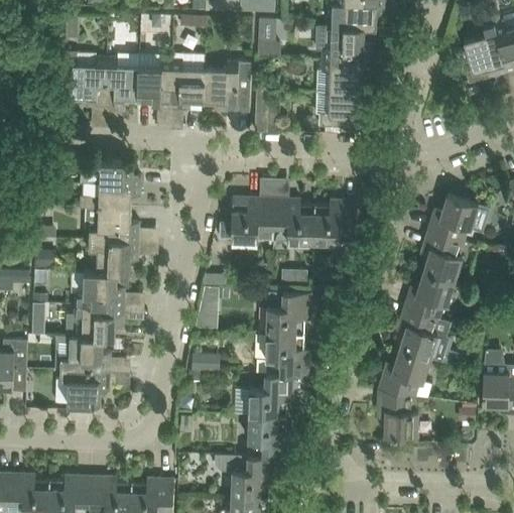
[(162,0),(162,9),(172,9),(172,0),(162,0)]
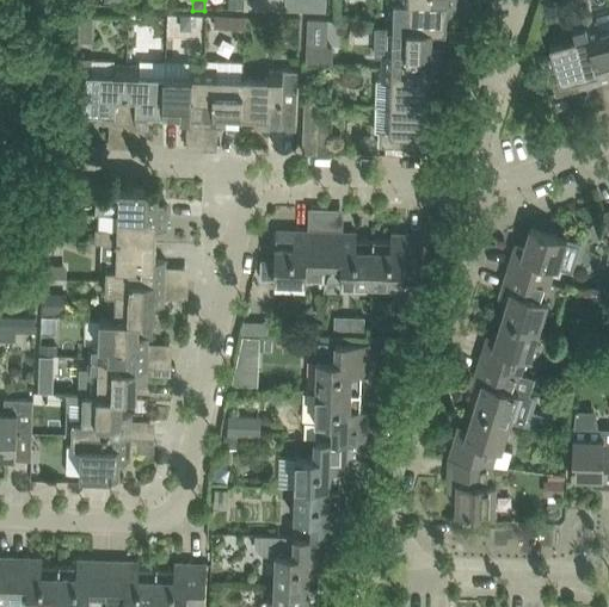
[(243,0),(243,13),(263,14),(263,13),(263,0),(243,0)]
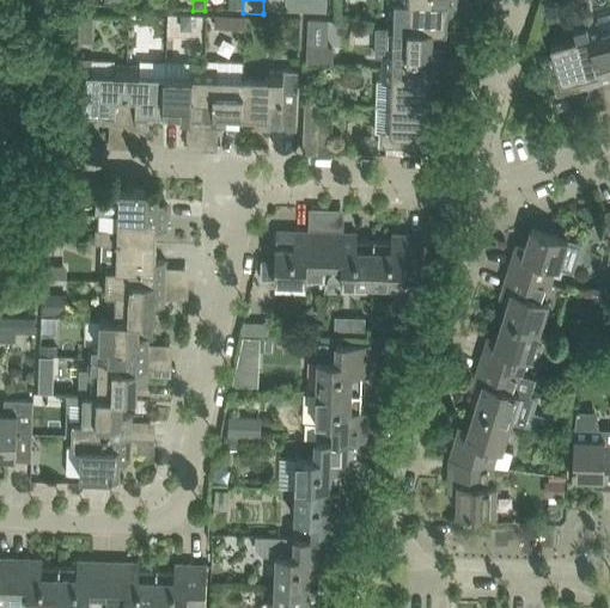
[(310,0),(310,13),(324,13),(324,0),(310,0)]
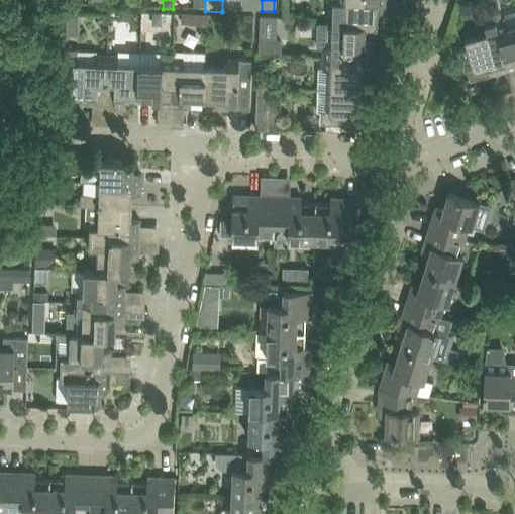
[(333,6),(332,27),(366,28),(366,30),(378,30),(378,29),(378,16),(387,16),(387,11),(387,5),(379,5),(378,0),(336,0),(337,6),(333,6)]
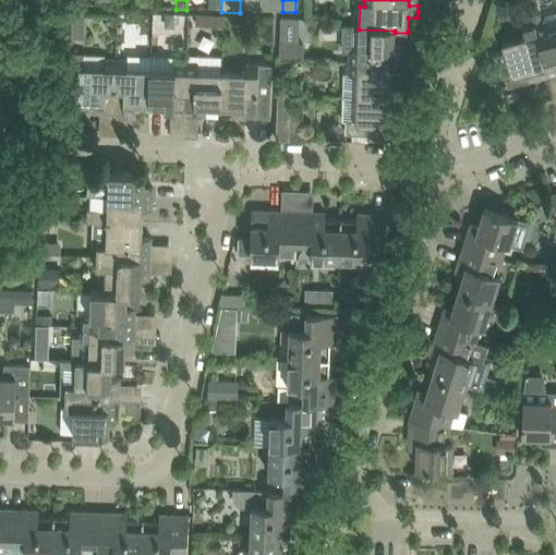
[(208,1),(207,11),(220,12),(220,2),(208,1)]
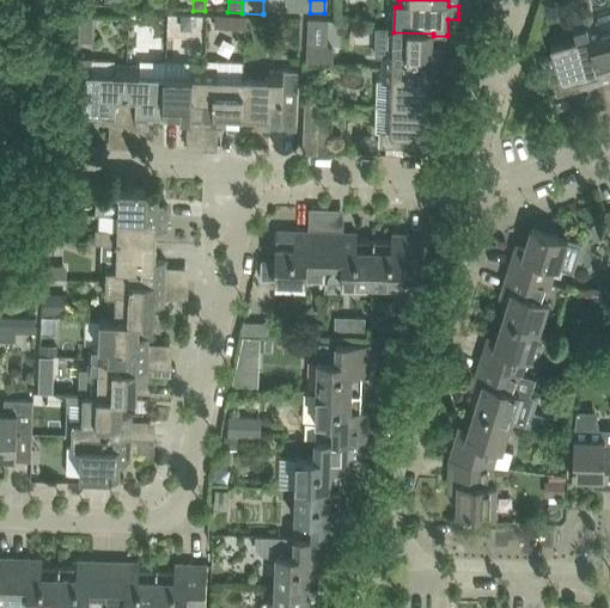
[(93,45),(95,16),(79,14),(78,44),(93,45)]
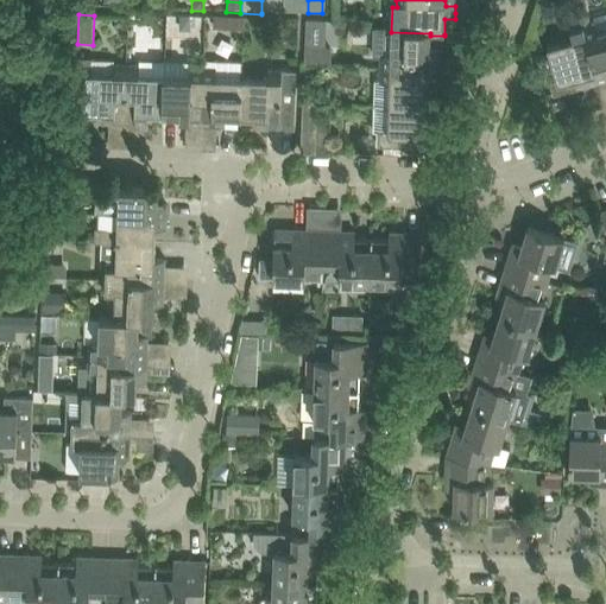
[(338,17),(338,30),(351,30),(351,20),(347,17),(338,17)]
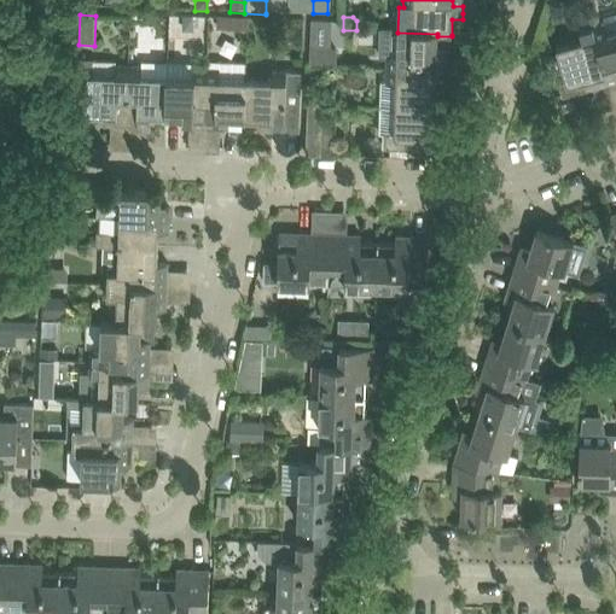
[(219,19),(219,31),(245,33),(247,19),(219,19)]
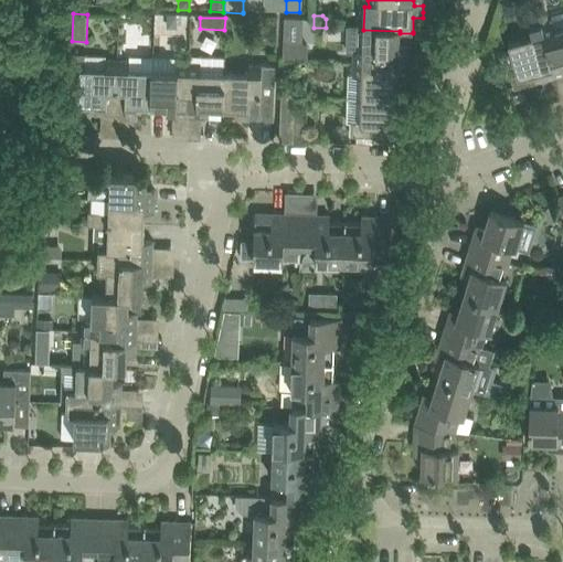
[(550,24),(540,28),(552,71),(562,69),(562,73),(562,30),(554,33),(552,24),(550,24)]
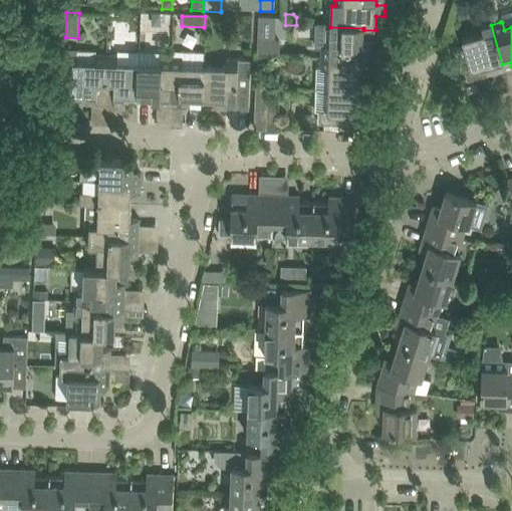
[(483,36),(461,42),(469,69),(463,71),(466,83),(486,77),(492,76),(496,74),(494,66),(502,64),(491,25),(481,28),(483,36)]
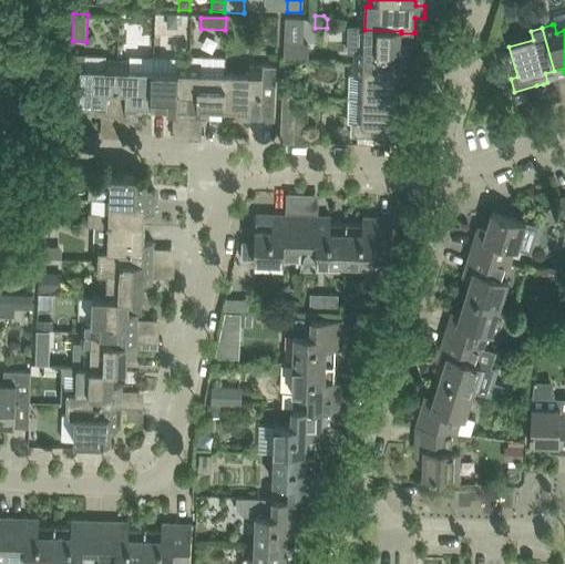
[(355,54),(355,67),(400,68),(400,59),(410,59),(410,47),(401,47),(401,33),(401,31),(365,30),(349,30),(348,54),(355,54)]
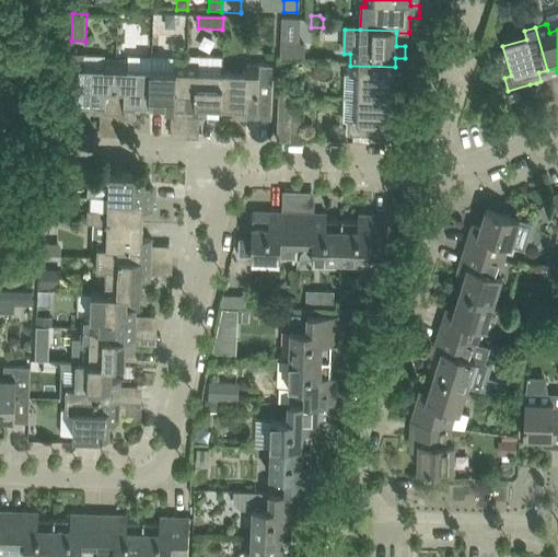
[(279,46),(279,60),(303,61),(303,47),(298,47),(279,46)]
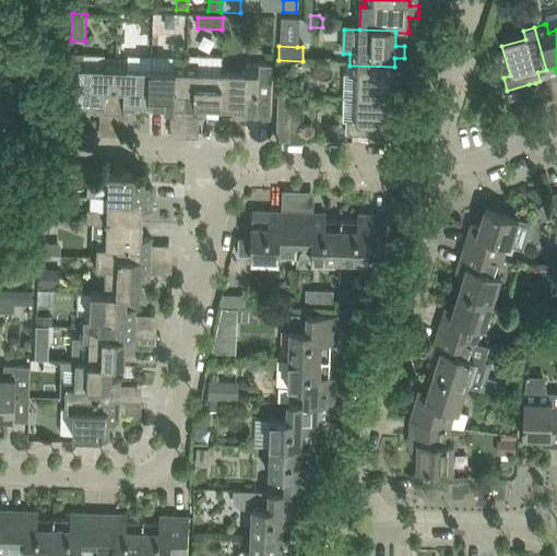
[(220,111),(221,75),(222,59),(199,58),(198,64),(186,64),(185,119),(204,119),(205,110),(220,111)]
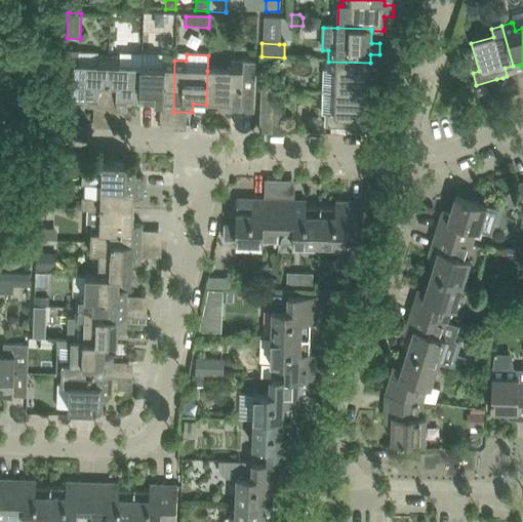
[(61,87),(65,87),(73,87),(73,99),(87,99),(87,109),(97,109),(98,101),(107,101),(109,58),(97,57),(97,67),(77,66),(78,57),(62,57),(61,87)]
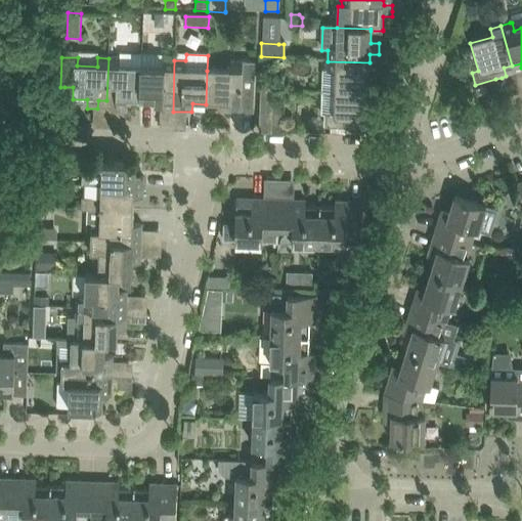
[(126,101),(139,101),(141,68),(119,68),(119,58),(109,58),(106,100),(116,100),(115,110),(126,110),(126,101)]
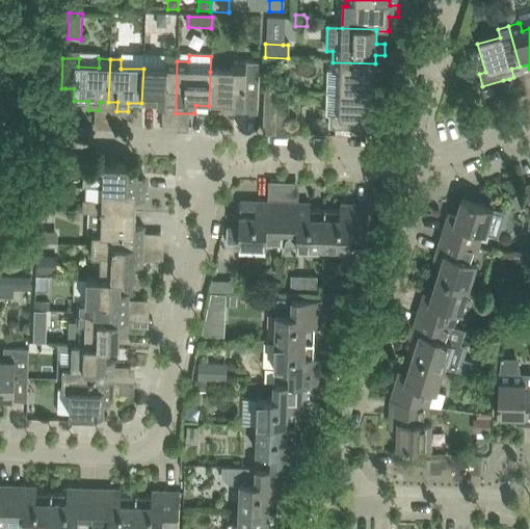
[(176,113),(177,61),(166,61),(166,70),(143,69),(141,103),(156,104),(155,112),(166,113),(176,113)]
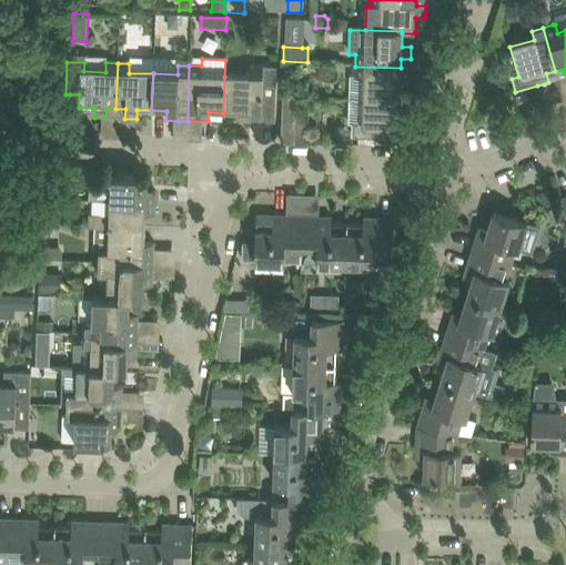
[(349,78),(349,102),(398,104),(400,89),(410,89),(410,78),(400,78),(401,68),(355,67),(354,79),(349,78)]
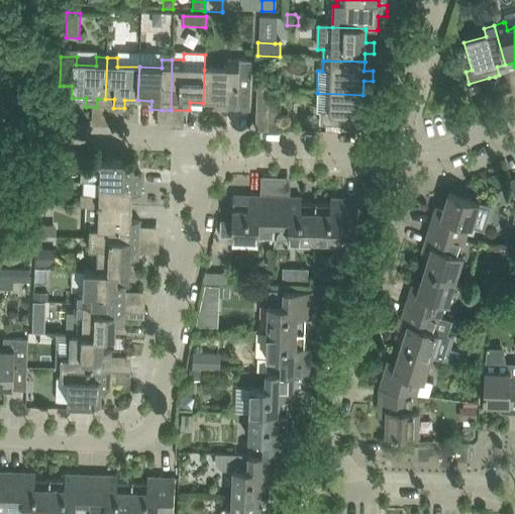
[(204,70),(203,103),(216,103),(216,111),(227,112),(227,104),(234,104),(234,112),(249,113),(250,92),(250,89),(250,87),(251,63),(238,62),(226,62),(226,71),(204,70)]
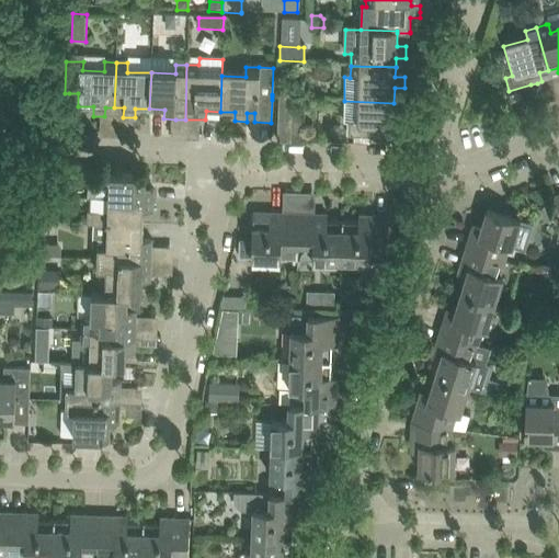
[(277,93),(275,137),(276,137),(289,138),(292,94),(277,93)]
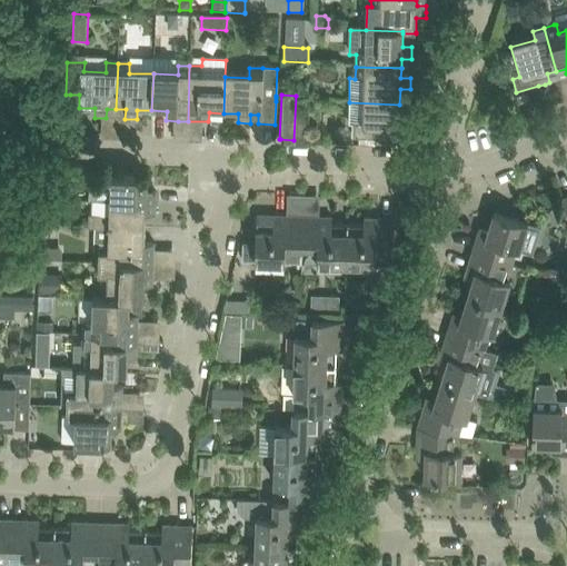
[(525,97),(515,100),(519,111),(529,107),(525,97)]
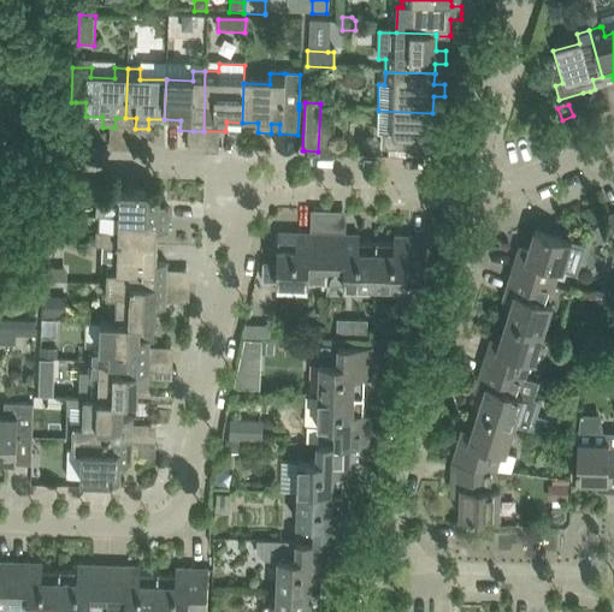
[(432,113),(378,111),(377,137),(383,137),(382,152),(431,153),(431,141),(442,142),(442,129),(432,129),(432,113)]
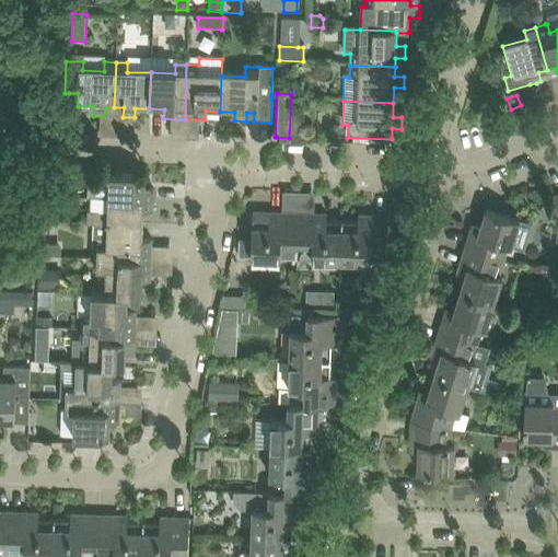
[(41,164),(39,186),(51,186),(51,165),(41,164)]
